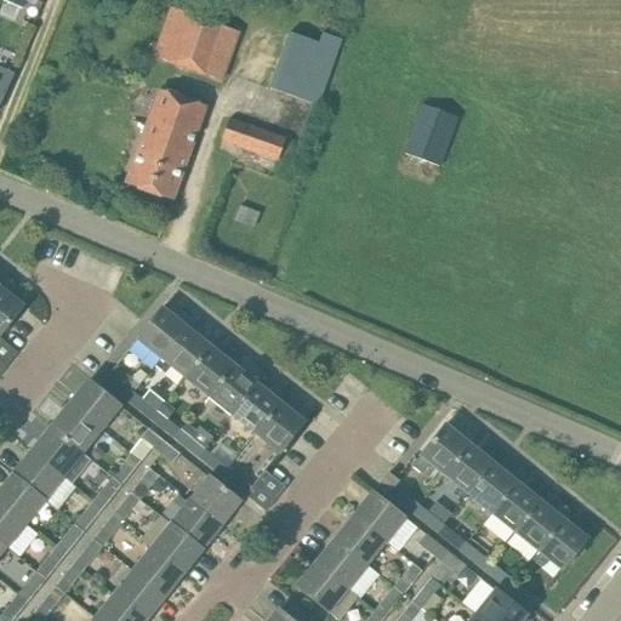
[(222,81),(240,33),(170,7),(152,57),(222,81)]
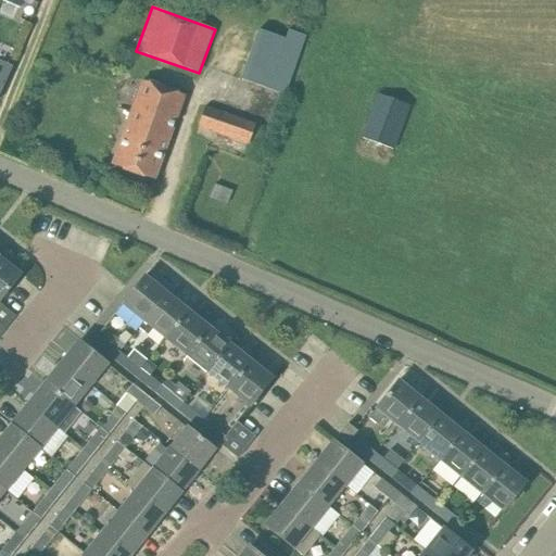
[(245,65),(240,79),(286,96),(306,36),(289,29),(286,38),(273,75),(245,65)]
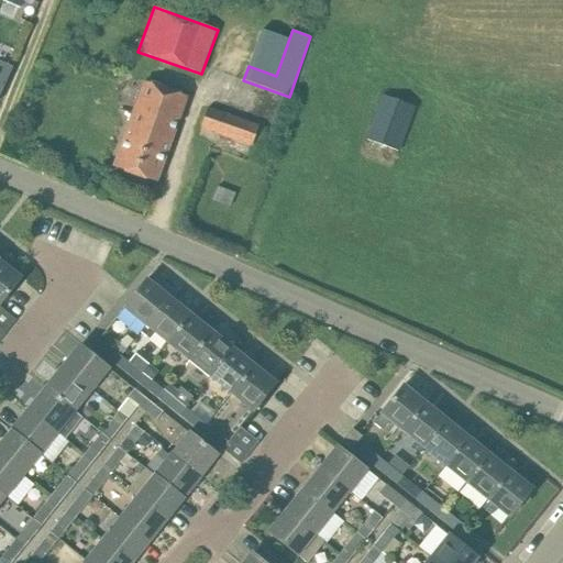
[(0,92),(12,65),(0,59),(0,92)]
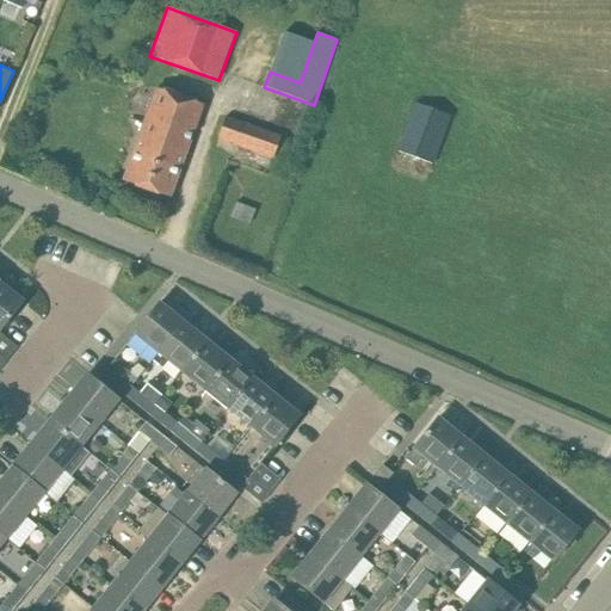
[(155,160),(178,96),(156,88),(123,180),(149,190),(159,162),(155,160)]
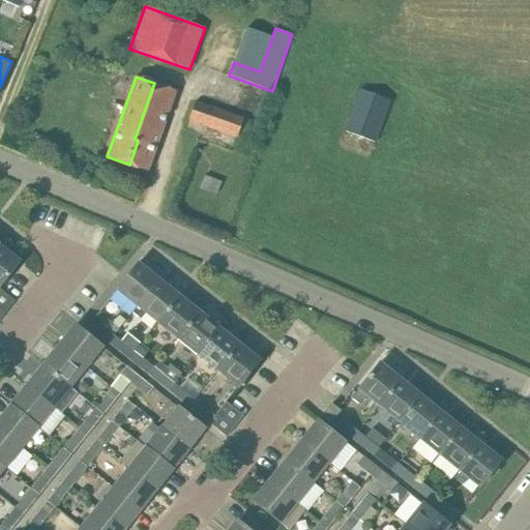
[(138,141),(129,165),(146,171),(175,90),(154,83),(135,139),(138,141)]
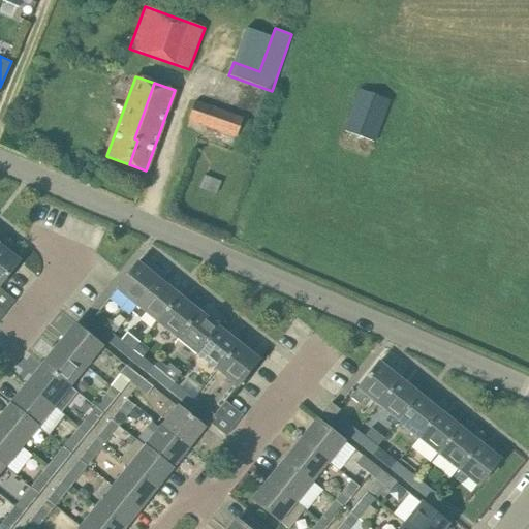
[(374,142),(390,100),(360,88),(343,130),(374,142)]
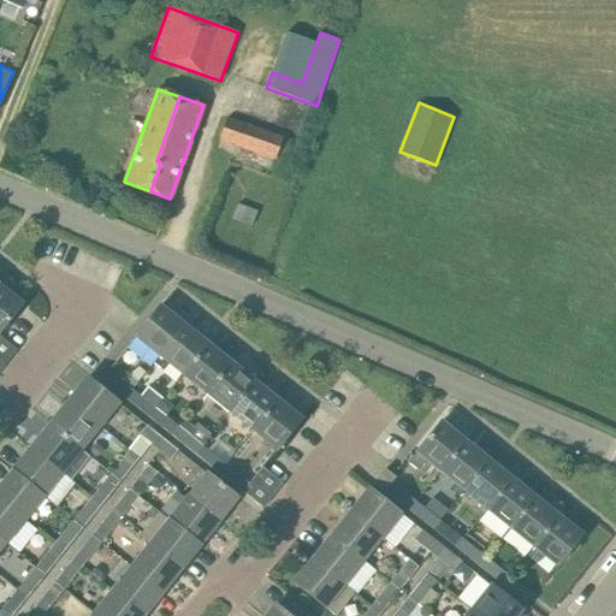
[(227,117),(219,140),(219,141),(238,147),(274,160),(283,136),(227,117)]
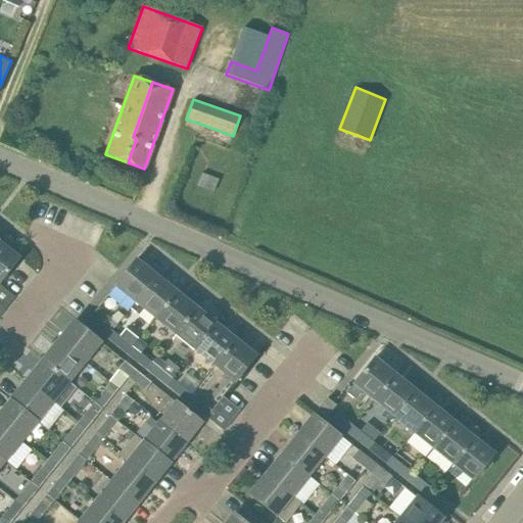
[(202,173),(198,186),(212,191),(218,179),(202,173)]
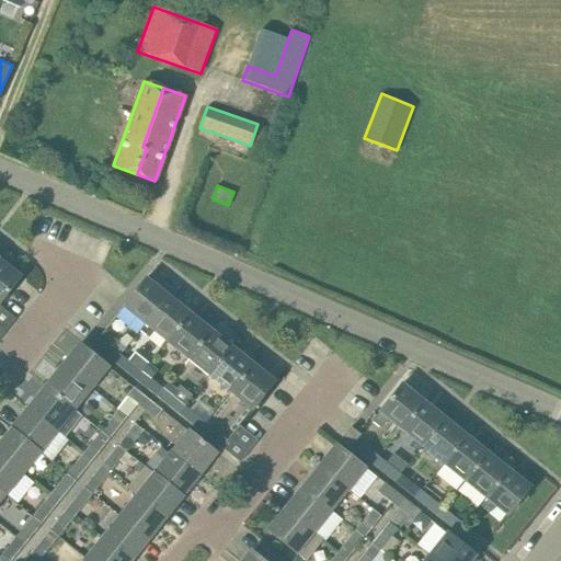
[(0,260),(0,301),(21,276),(0,260)]
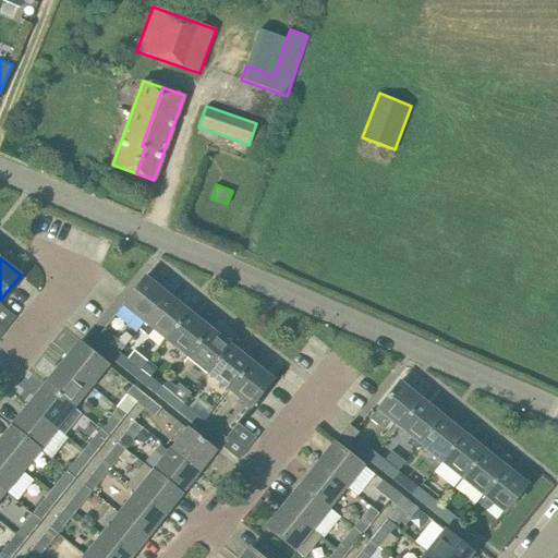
[(145,322),(146,323),(168,294),(145,277),(123,304),(123,305),(116,316),(136,332),(140,329),(145,322)]
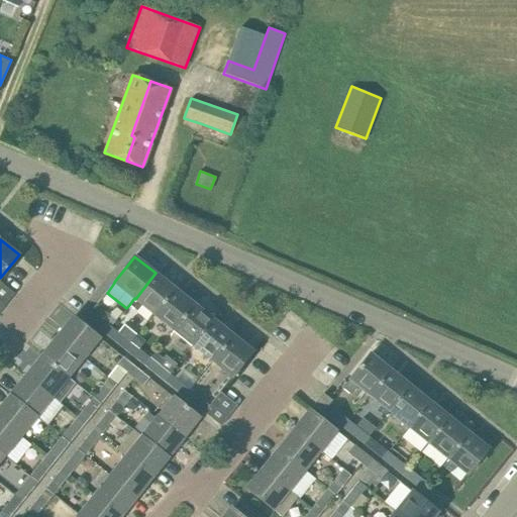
[(156,273),(135,299),(134,298),(129,305),(148,320),(153,313),(154,314),(175,289),(156,273)]
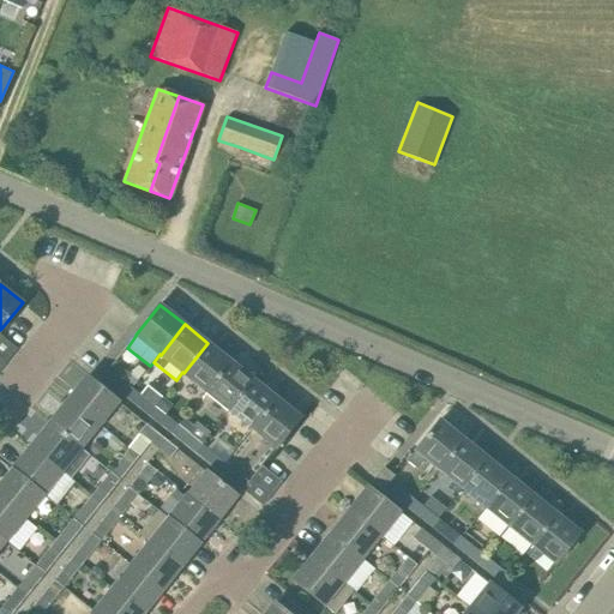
[(0,357),(6,363),(17,350),(0,336),(0,357)]
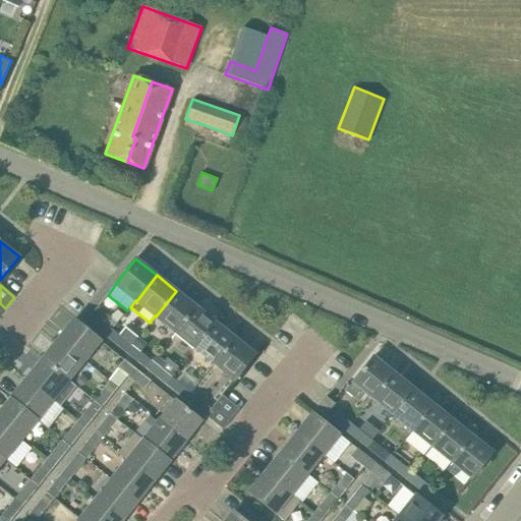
[(156,316),(176,333),(196,306),(176,291),(156,316)]
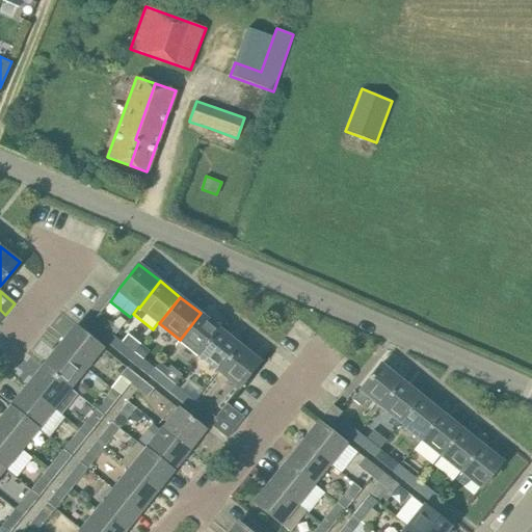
[(180,340),(200,355),(220,328),(201,313),(180,340)]
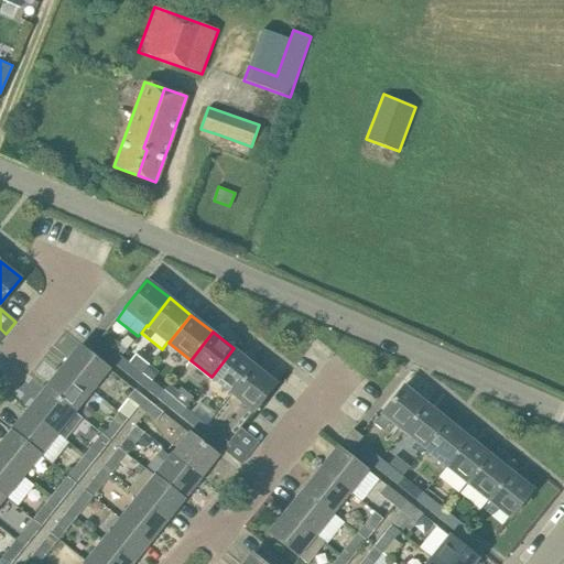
[(99,338),(94,346),(116,365),(122,357),(128,350),(119,344),(115,350),(99,338)]
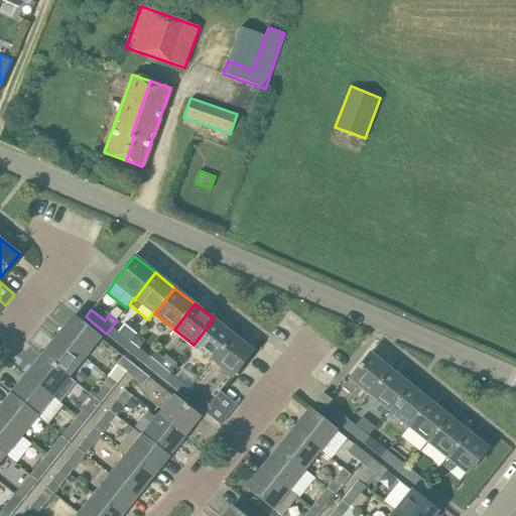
[(73,315),(56,336),(83,357),(99,337),(81,323),(73,315)]
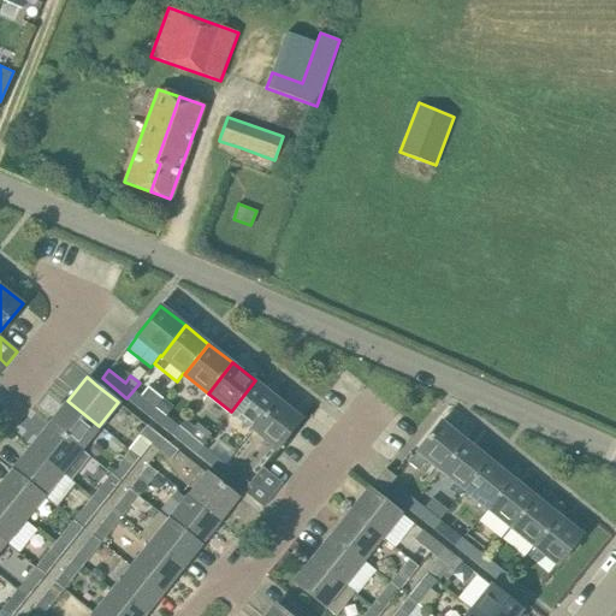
[(231,412),(254,430),(278,398),(255,380),(231,412)]
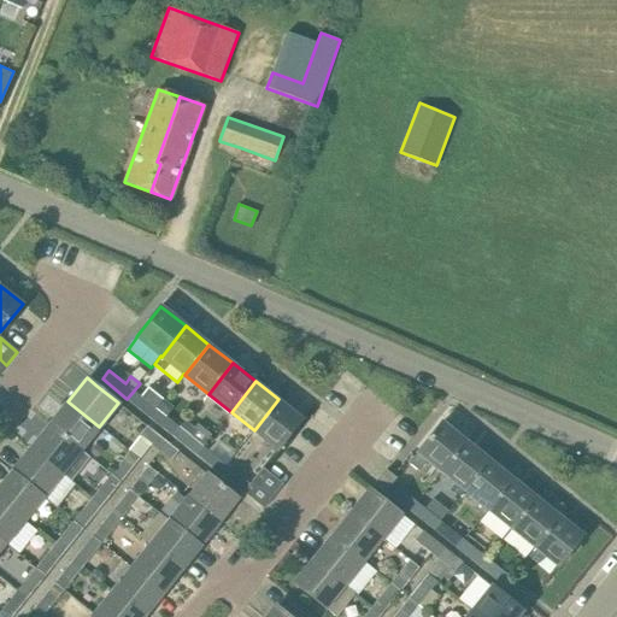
[(127,399),(150,417),(157,409),(134,391),(127,399)]
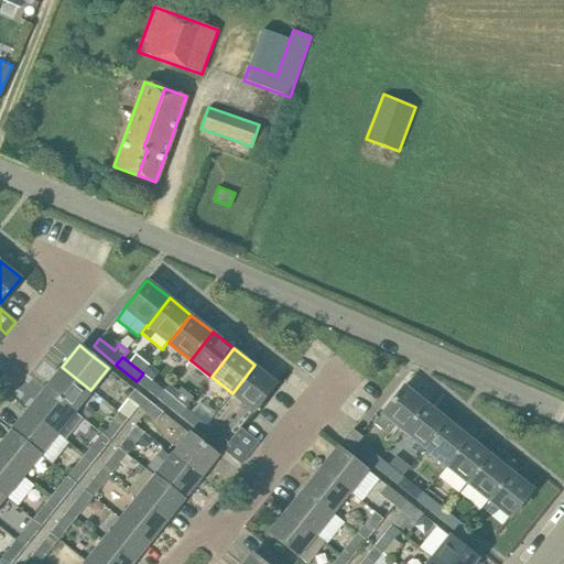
[(275,382),(255,365),(232,393),(253,410),(275,382)]
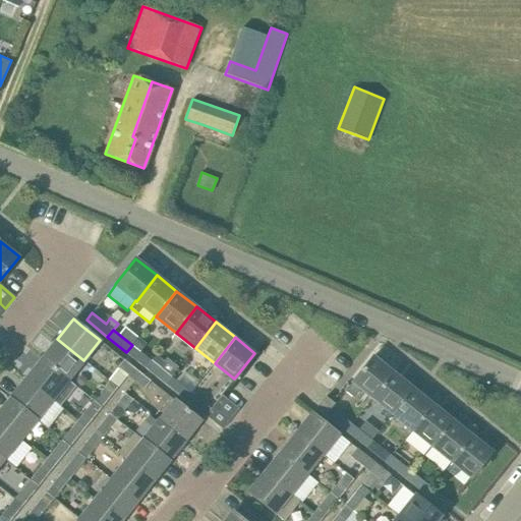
[(57,339),(42,359),(68,381),(83,360),(57,339)]
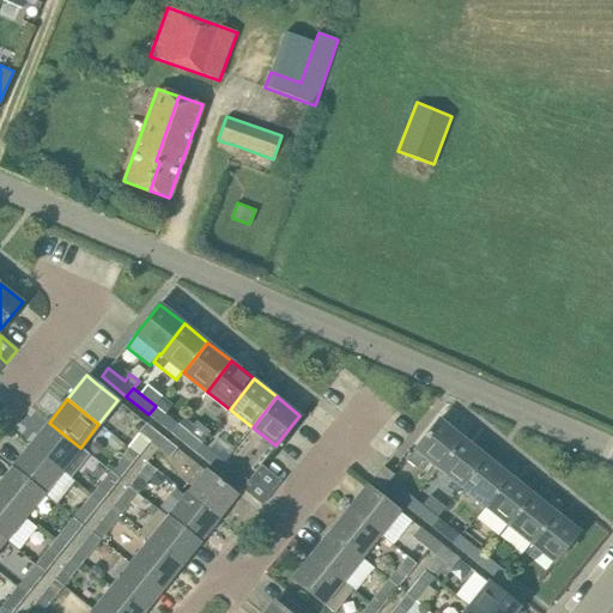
[(149,414),(173,434),(180,425),(156,406),(149,414)]
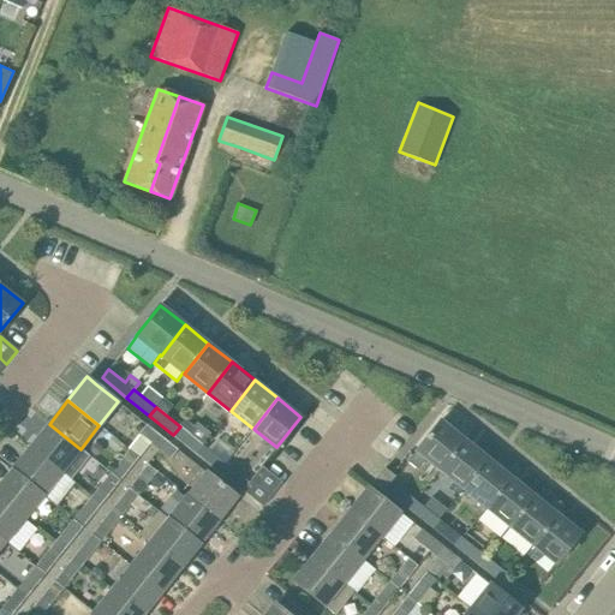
[(180,427),(173,435),(196,453),(203,445),(191,435),(197,428),(186,419),(180,427)]
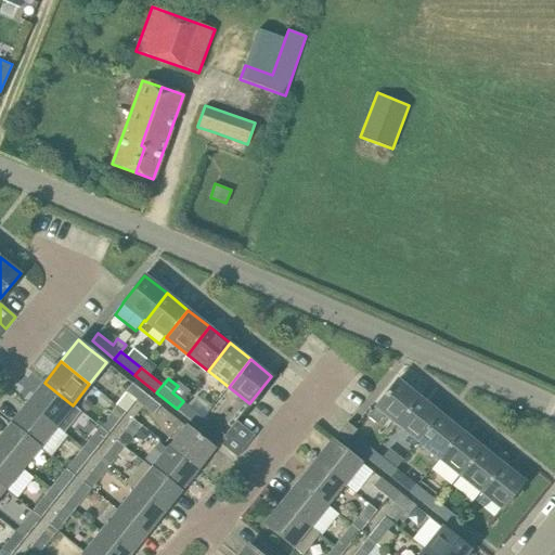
[(368,416),(377,424),(384,414),(397,425),(420,398),(397,381),(368,416)]
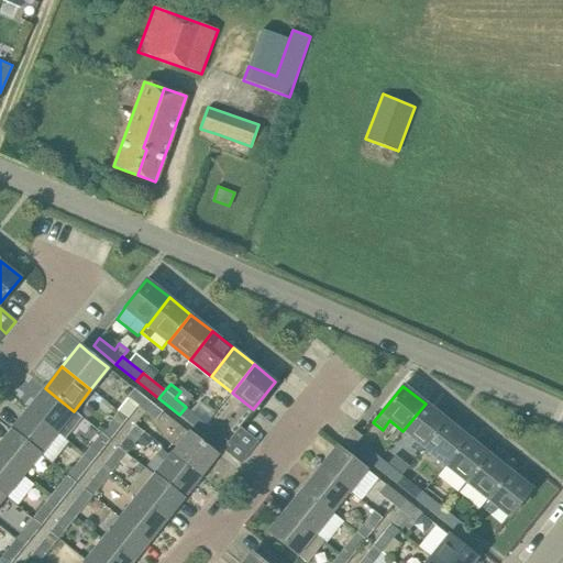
[(65,440),(83,418),(74,411),(45,388),(28,409),(56,432),(65,440)]
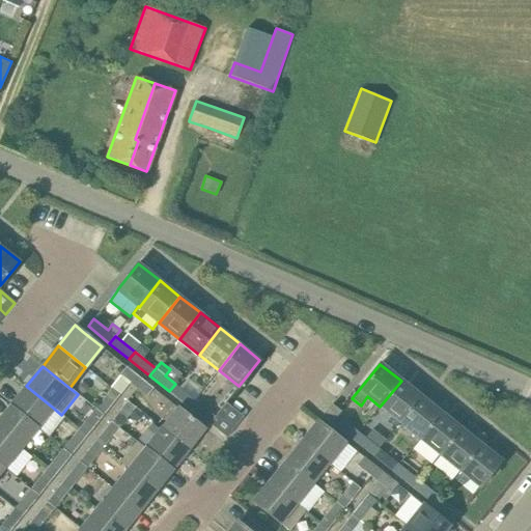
[(131,383),(134,386),(140,378),(127,366),(119,374),(121,376),(111,388),(120,395),(131,383)]
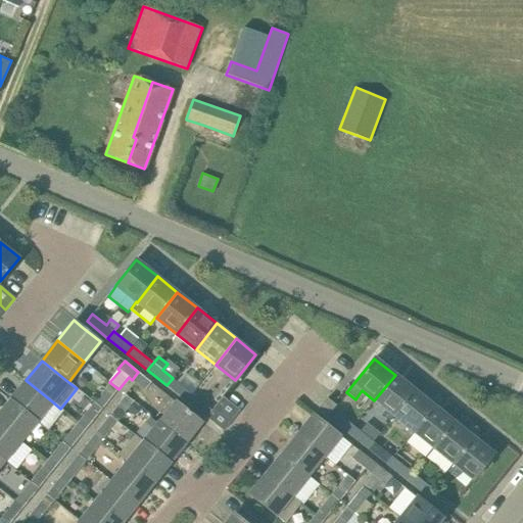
[(145,390),(151,382),(138,372),(132,380),(145,390)]
